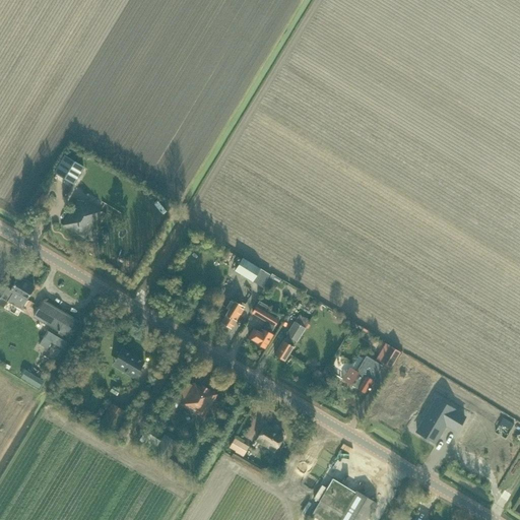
[(66,155),(55,173),(72,184),(83,166),(66,155)]
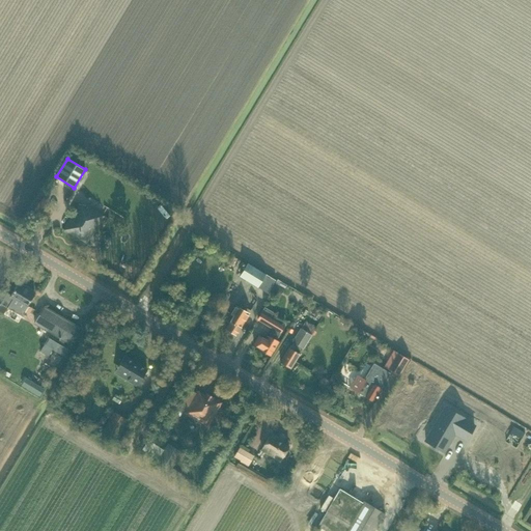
[(44,197),(35,211),(45,216),(52,202),(44,197)]
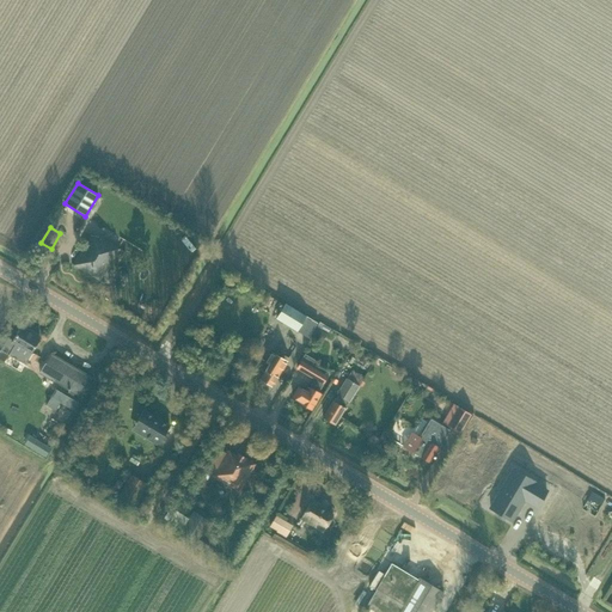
[(93,237),(91,234),(74,264),(101,280),(101,281),(120,249),(102,238),(101,240),(93,236),(93,237)]
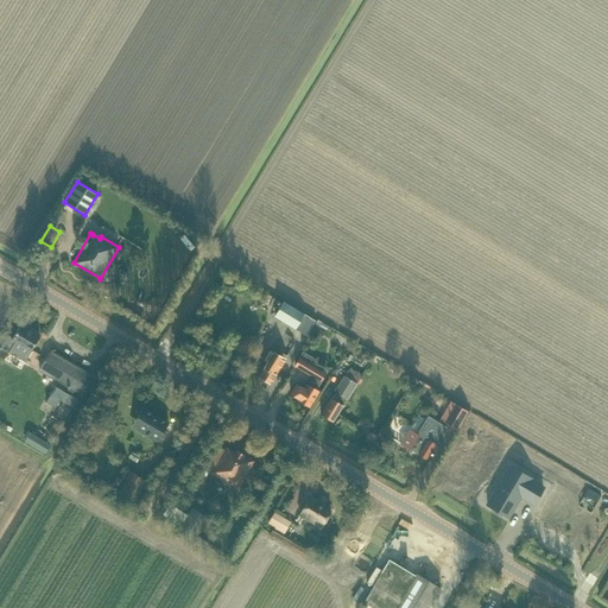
[(296,329),(304,315),(284,302),(274,317),(296,329)]
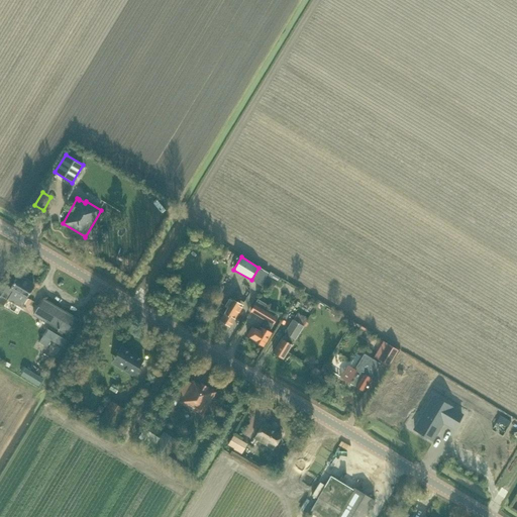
[(263,285),(272,291),(277,282),(272,279),(274,274),(271,272),(269,276),(268,276),(263,285)]
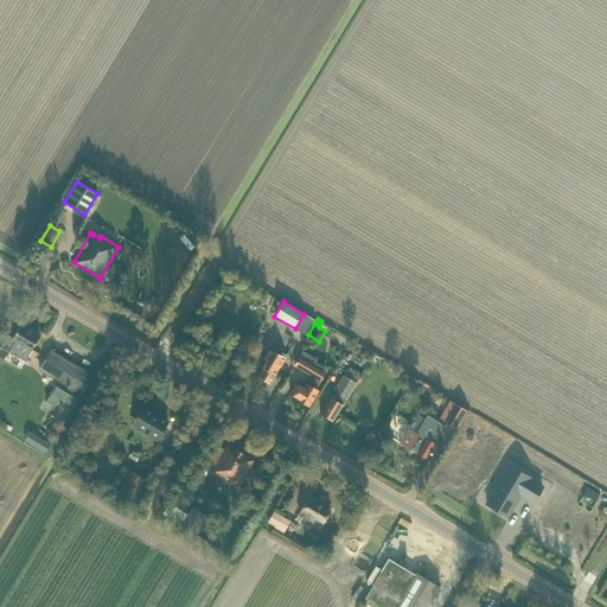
[(1,346),(0,347),(0,357),(4,359),(8,352),(25,362),(31,351),(32,351),(40,336),(20,324),(13,337),(8,334),(1,346)]
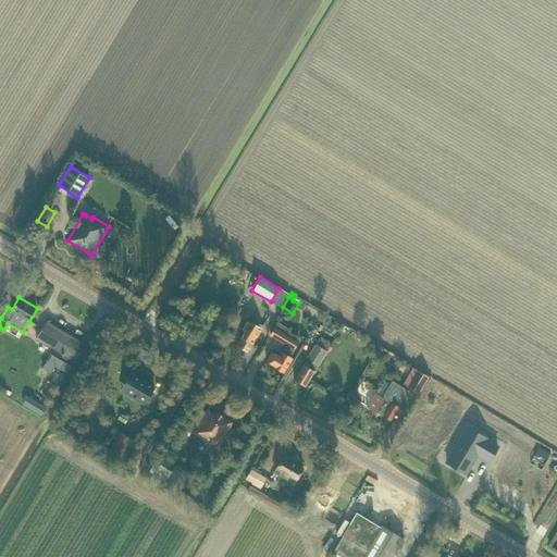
[(236,345),(248,353),(258,336),(262,329),(248,320),(243,330),(245,331),(236,345)]
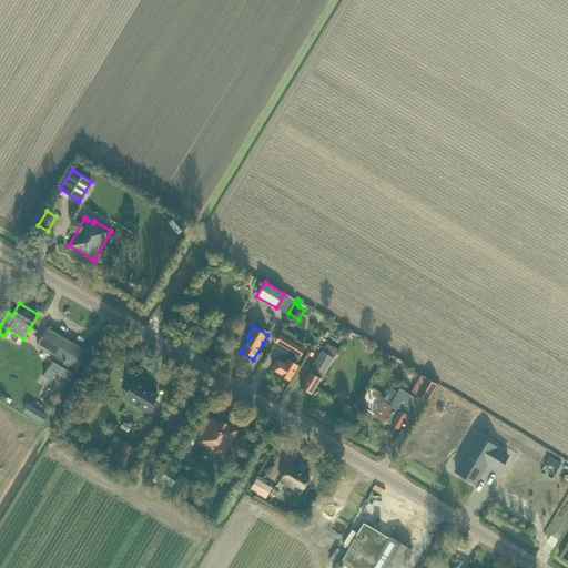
[(52,356),(75,369),(87,351),(48,327),(37,346),(52,356)]
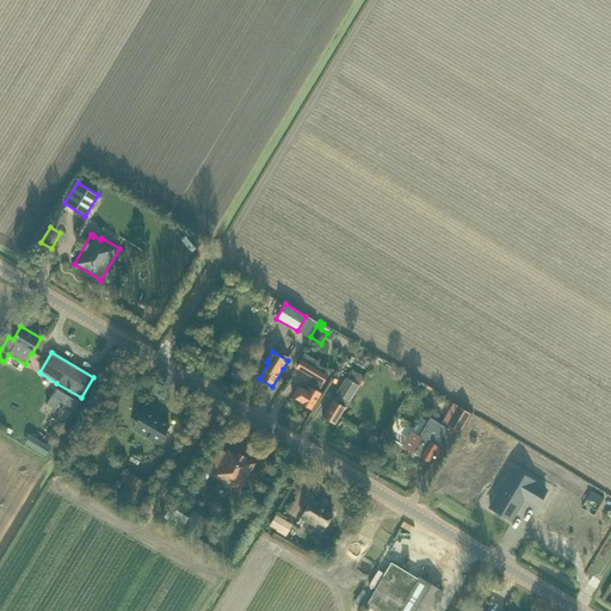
[(328,375),(313,365),(315,360),(304,353),(296,368),(314,378),(307,390),(301,388),(295,399),(301,402),(300,403),(312,411),(322,394),(319,392),(328,375)]
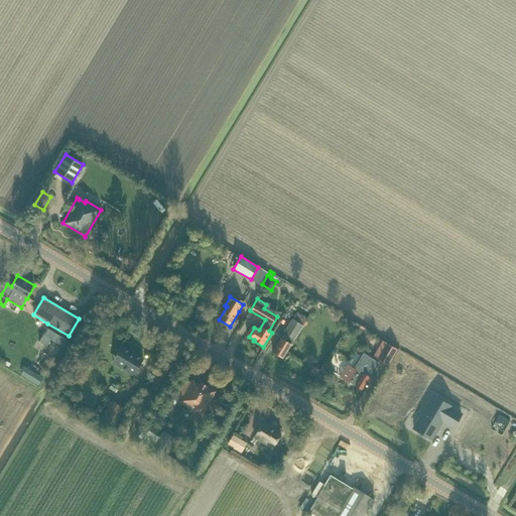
[(282,339),(281,338),(272,352),(283,359),(292,345),(291,344),(294,339),(295,340),(303,326),(307,318),(296,312),(284,333),(285,334),(282,339)]
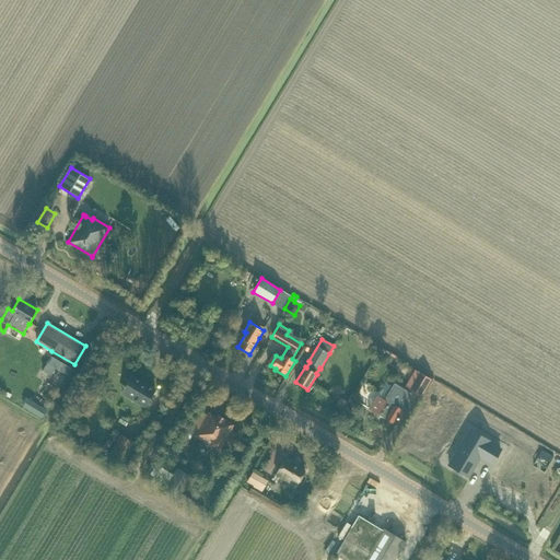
[(349,365),(353,359),(347,354),(342,361),(349,365)]
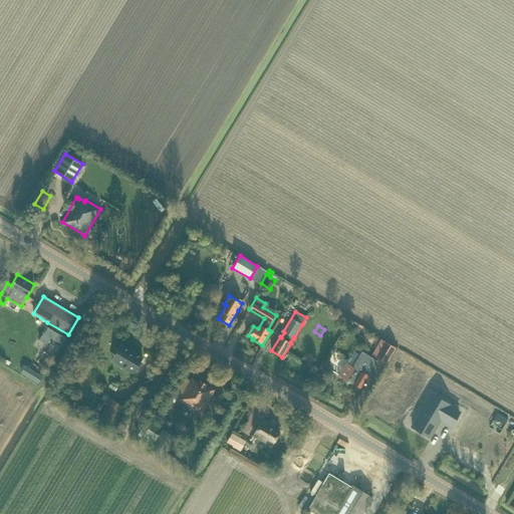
[(43,333),(39,340),(47,345),(51,338),(62,344),(65,338),(47,327),(43,333)]
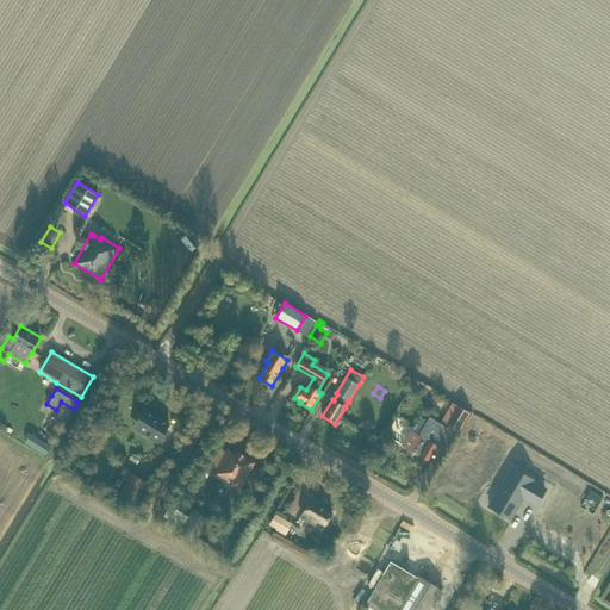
[(458,406),(447,425),(459,433),(470,414),(470,412),(462,408),(458,406)]
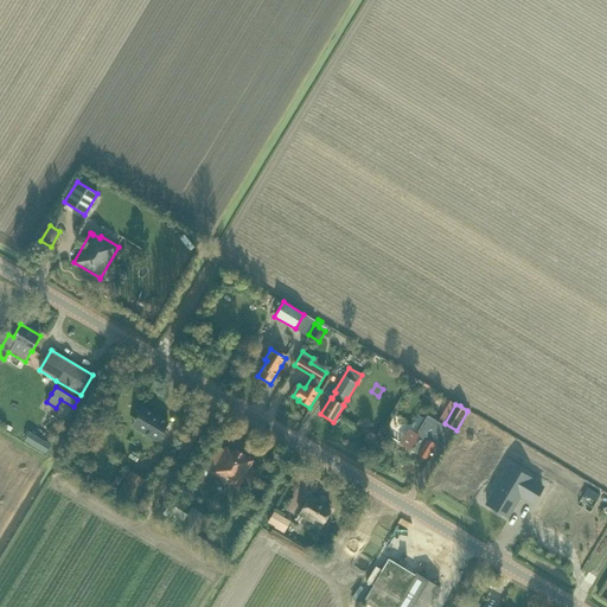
[(132,428),(157,442),(168,422),(144,408),(132,428)]
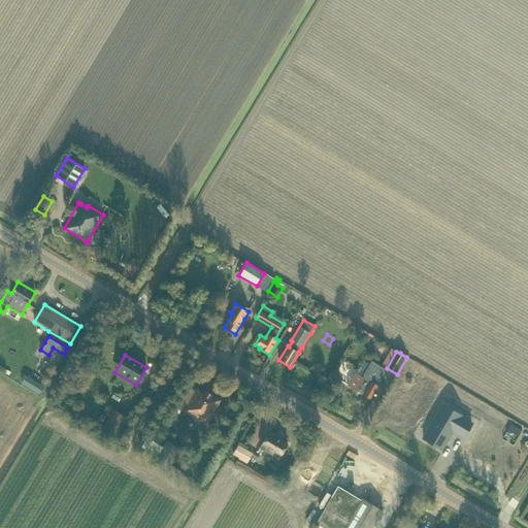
[(355,372),(348,385),(356,390),(371,399),(373,395),(374,396),(380,388),(378,387),(389,371),(372,361),(362,377),(355,372)]
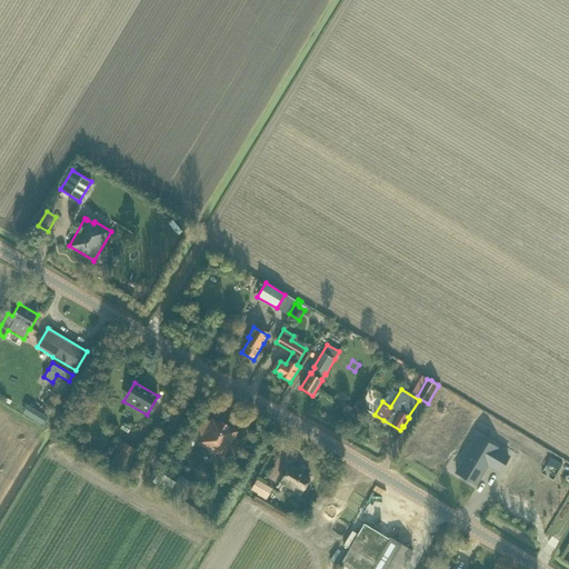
[(29,403),(31,396),(25,393),(22,401),(29,403)]
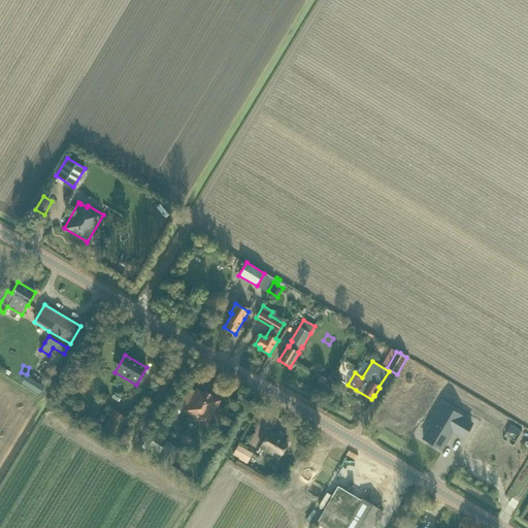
[(25,376),(21,384),(39,395),(43,388),(25,376)]
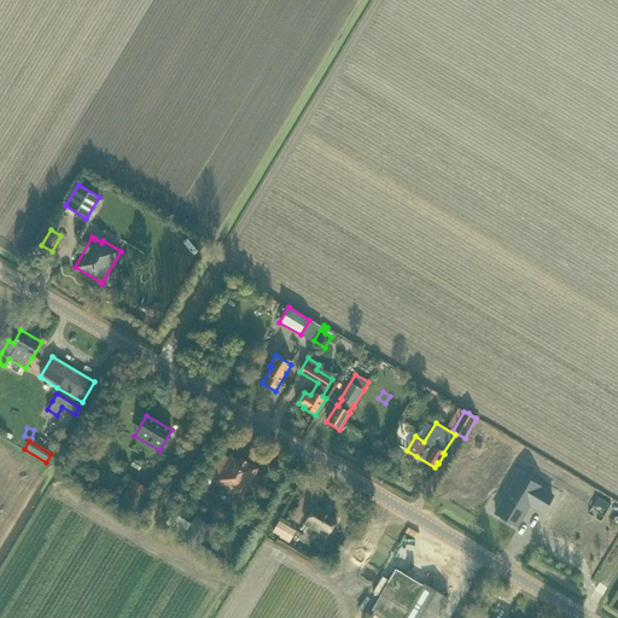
[(258,468),(240,458),(239,459),(229,454),(228,458),(222,454),(209,477),(215,481),(215,482),(242,497),(258,468)]
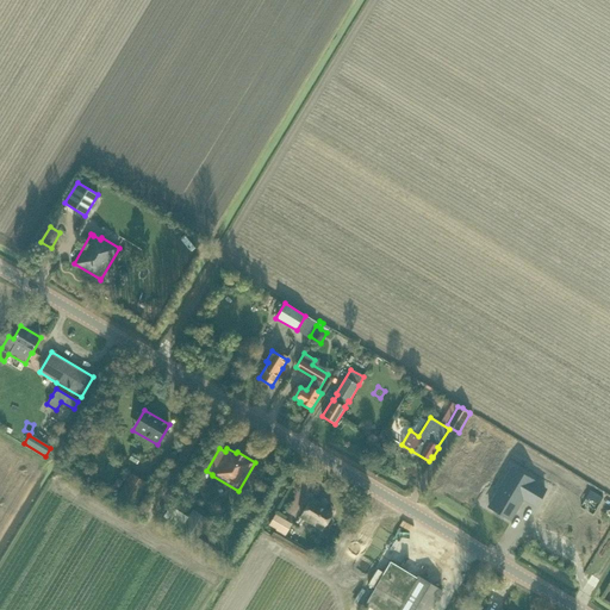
[(514,471),(491,509),(509,518),(518,503),(526,491),(540,499),(546,489),(523,475),(514,471)]
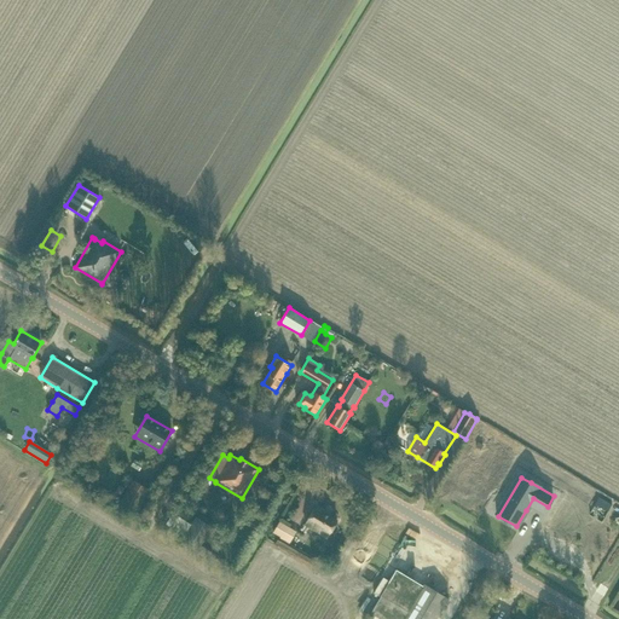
[(120,504),(134,513),(148,490),(133,481),(120,504)]
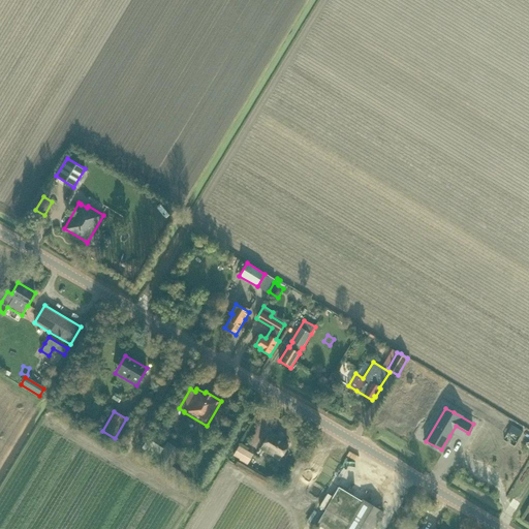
[(270,432),(260,449),(279,461),(281,456),(287,457),(289,453),(286,447),(287,444),(277,439),(278,436),(270,432)]
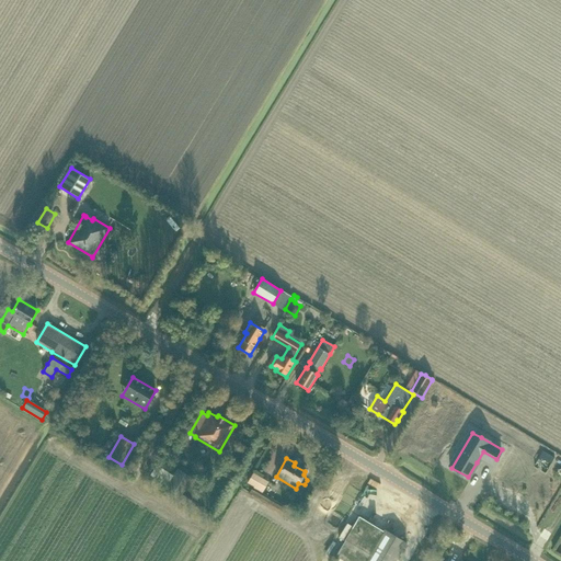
[(164,491),(180,501),(181,499),(192,505),(194,502),(183,494),(193,478),(192,478),(194,473),(181,465),(178,469),(178,468),(173,476),(157,465),(150,476),(167,487),(164,491)]
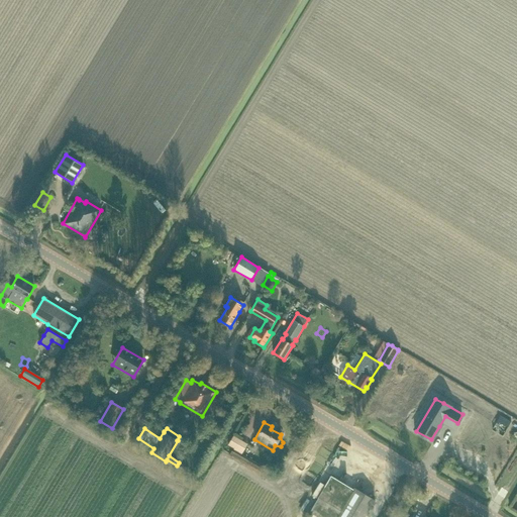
[(241,454),(247,444),(233,435),(228,445),(234,449),(234,450),(241,454)]
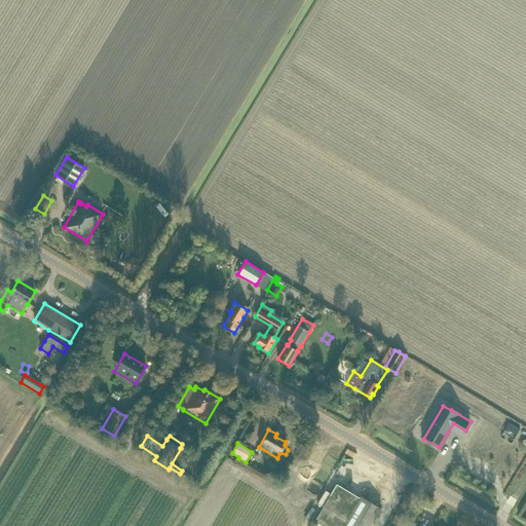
[(371,525),(381,510),(381,509),(361,496),(360,498),(337,484),(324,508),(315,522),(316,523),(314,525),(371,525)]
